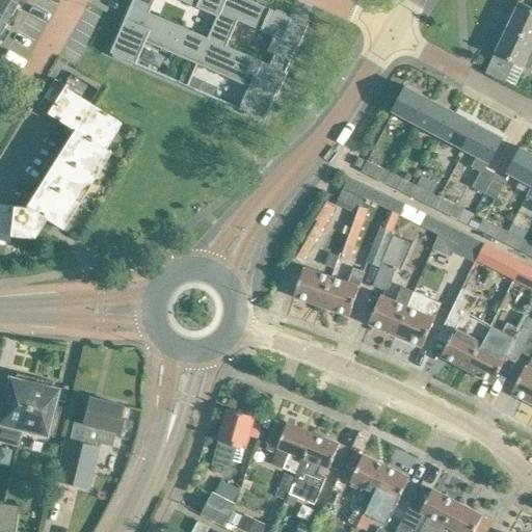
[(0,0),(0,14),(7,19),(18,0),(0,0)]
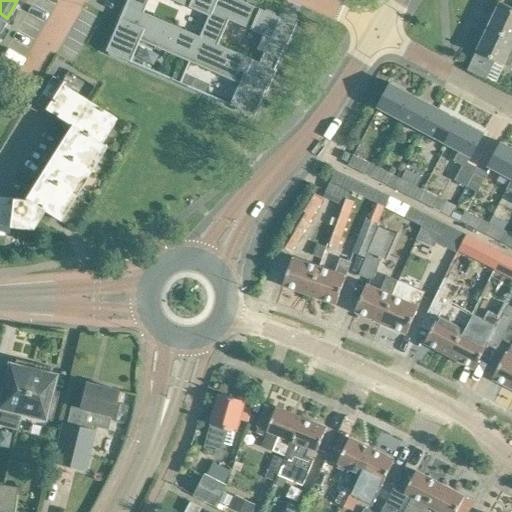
[(126,0),(124,5),(142,12),(147,0),(171,0),(207,16),(214,0),(126,0)]
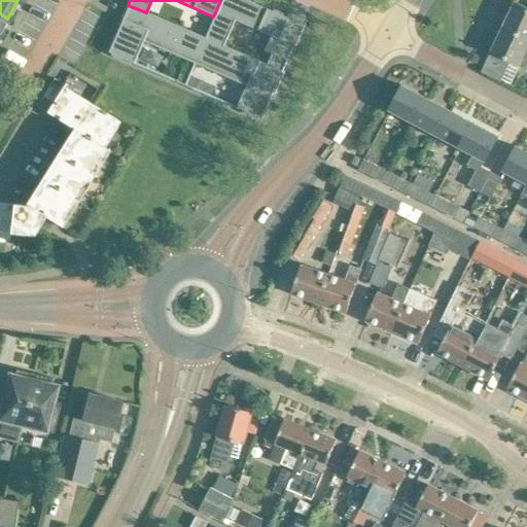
[(220,0),(213,16),(204,38),(205,38),(222,46),(234,21),(270,36),(264,50),(271,54),(286,60),(293,44),(293,43),(279,37),(287,18),(286,18),(246,0),(243,0),(243,1),(241,0),(220,0)]
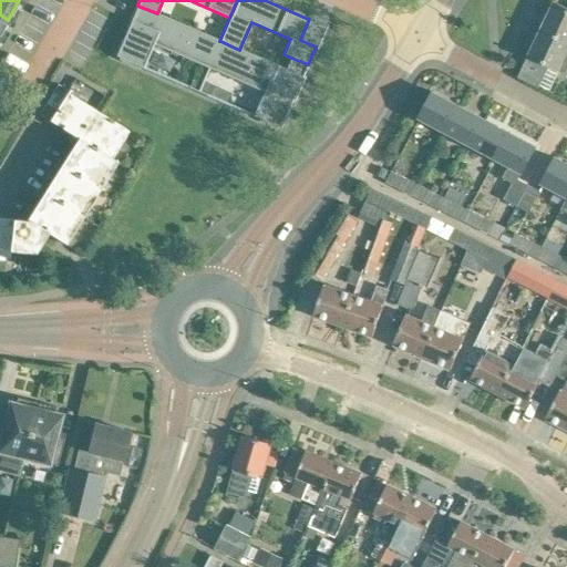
[(542,29),(566,41),(566,8),(554,2),(542,29)]
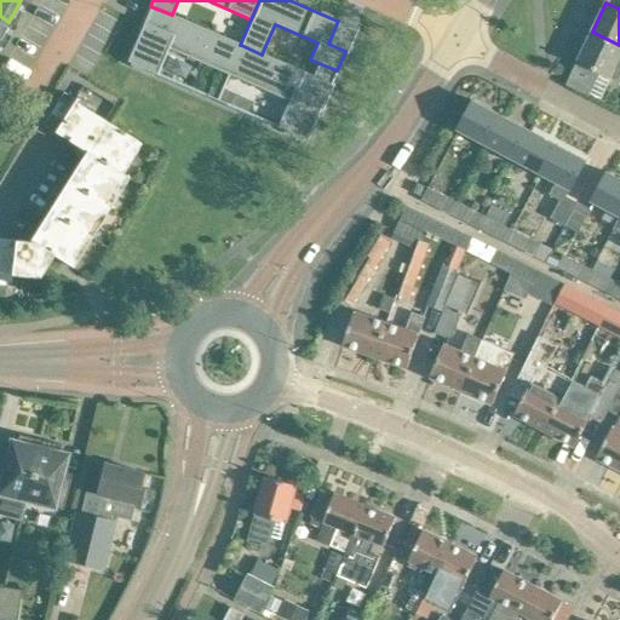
[(130,53),(126,61),(131,63),(153,73),(156,74),(167,49),(228,75),(241,45),(240,45),(172,15),(150,6),(150,7),(149,9),(151,10),(147,21),(144,19),(141,28),(143,29),(141,36),(138,35),(137,36),(135,42),(130,53)]
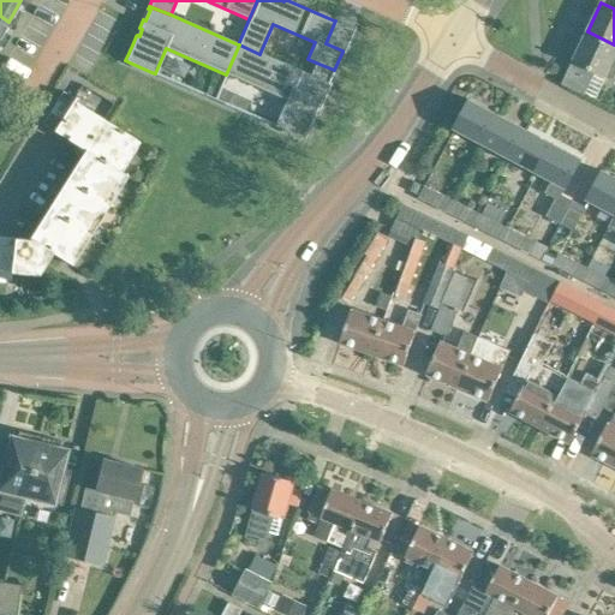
[(614,45),(587,31),(574,61),(607,77),(614,61),(614,45)]
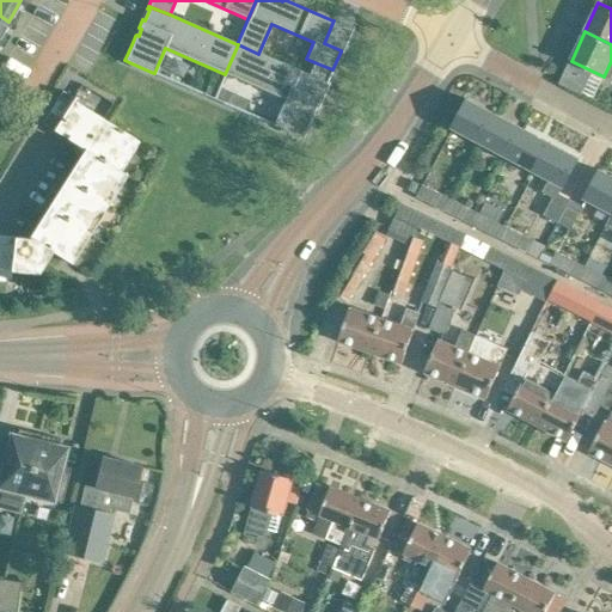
[(238,44),(225,74),(283,101),(273,126),(288,132),(299,136),(303,138),(306,130),(311,120),(313,114),(313,112),(312,111),(314,105),(317,105),(319,99),(293,87),(300,73),(300,72),(258,54),(238,44)]
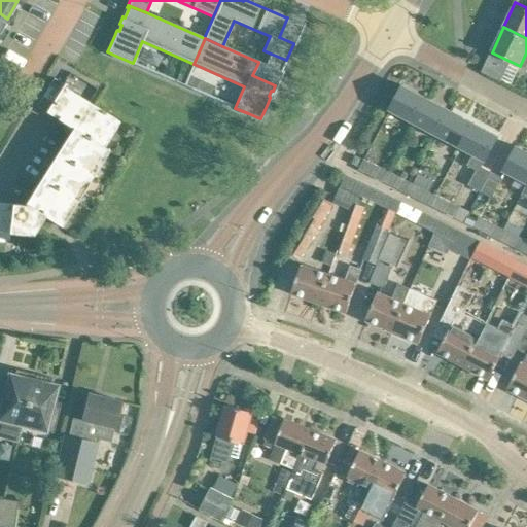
[(178,75),(175,81),(184,85),(186,79),(178,75)]
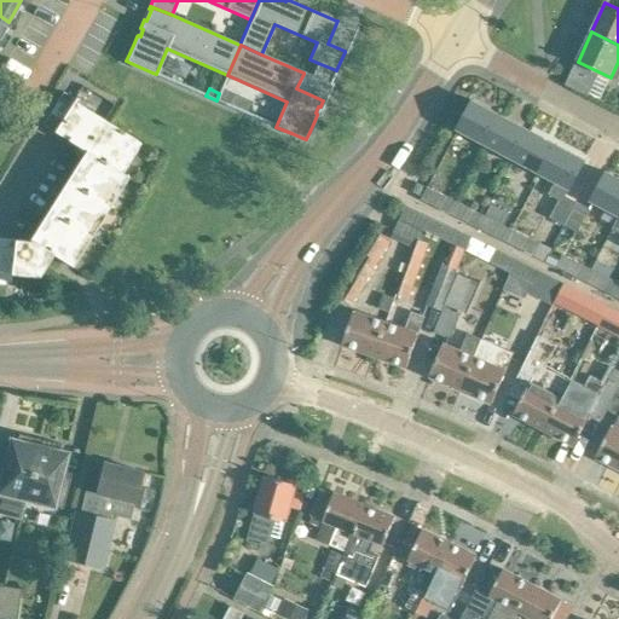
[(244,113),(249,100),(221,88),(219,93),(217,100),(244,113)]
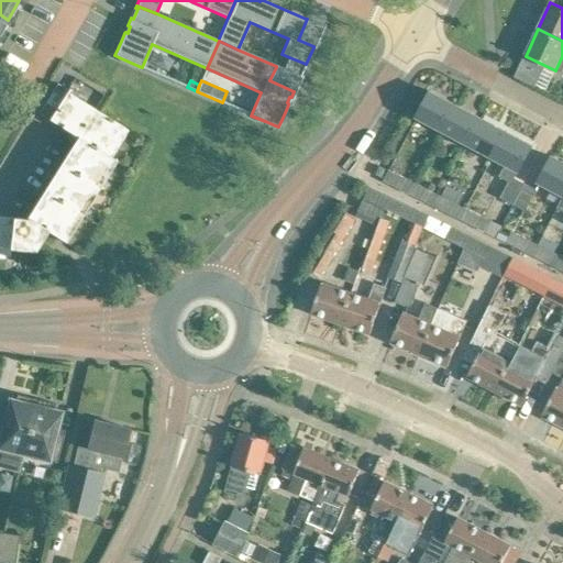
[(69,89),(68,89),(57,83),(45,103),(55,110),(48,120),(77,138),(81,140),(32,220),(0,216),(0,255),(9,256),(10,249),(34,252),(47,231),(68,244),(68,243),(65,241),(81,216),(85,217),(85,216),(83,214),(99,188),(101,190),(102,189),(99,187),(116,161),(110,157),(128,130),(95,109),(67,92),(69,89)]
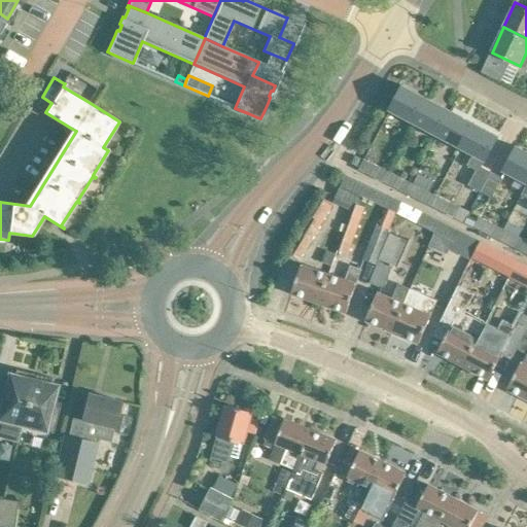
[(414,123),(427,99),(402,85),(389,110),(414,123)]
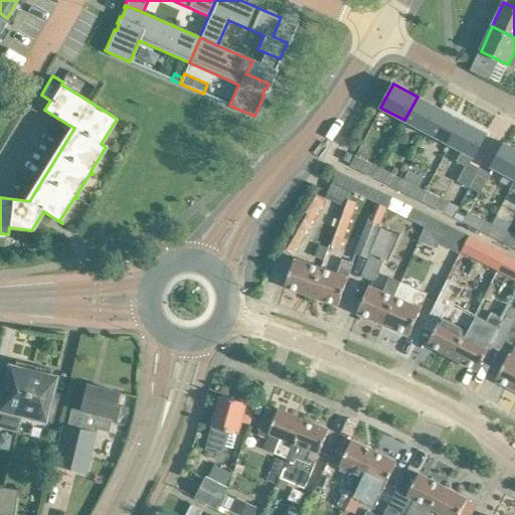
[(0,97),(0,108),(11,115),(19,101),(3,92),(0,97)]
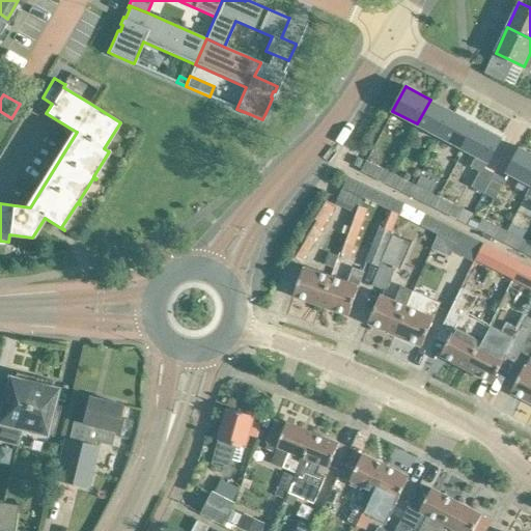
[(441,137),(454,112),(430,100),(417,123),(441,137)]
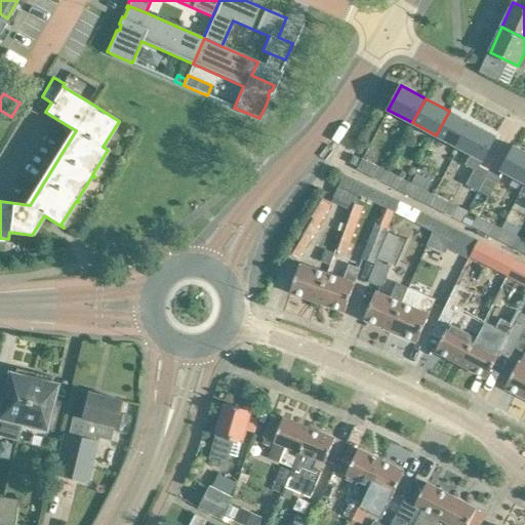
[(459,148),(472,123),(449,111),(436,135),(459,148)]
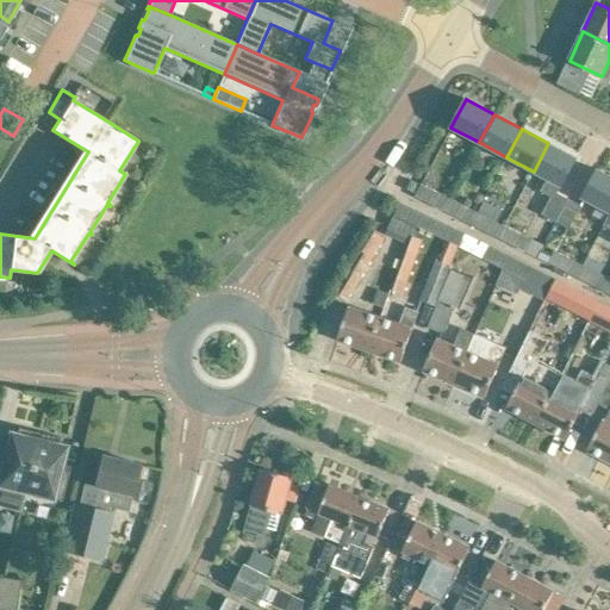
[(558,194),(577,159),(548,143),(534,172),(548,179),(541,192),(551,198),(542,215),(556,222),(568,200),(558,194)]
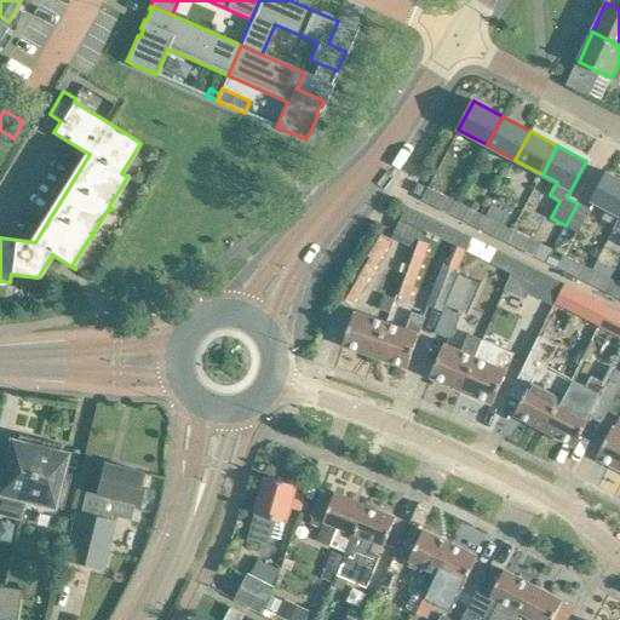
[(619,214),(619,178),(608,172),(592,201),(619,214)]
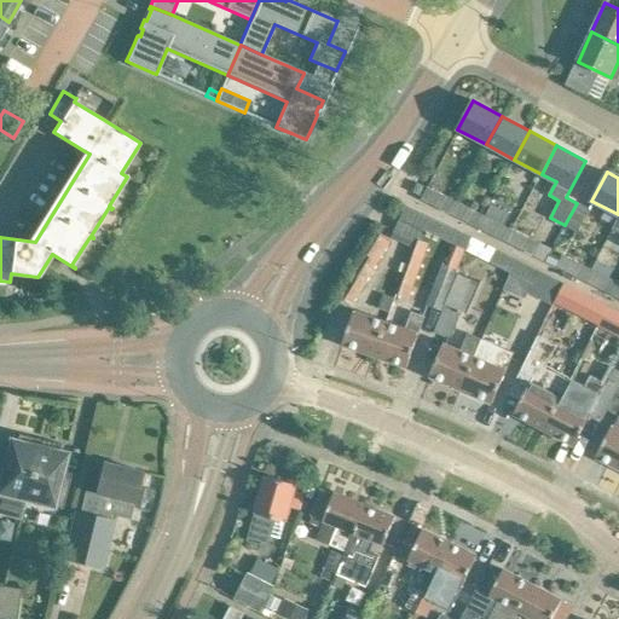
[(450,214),(456,202),(427,187),(421,200),(441,210),(450,214)]
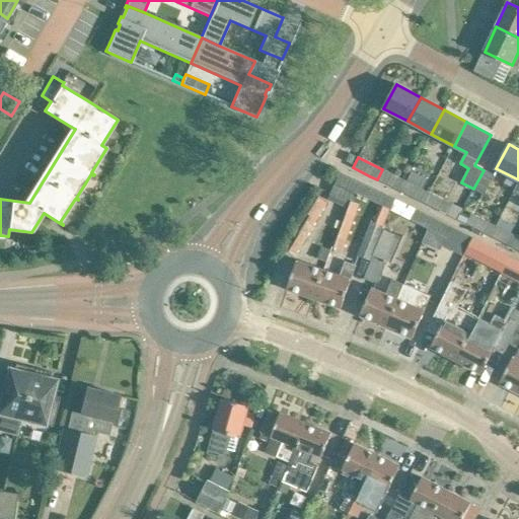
[(400,191),(405,180),(382,169),(377,179),(400,191)]
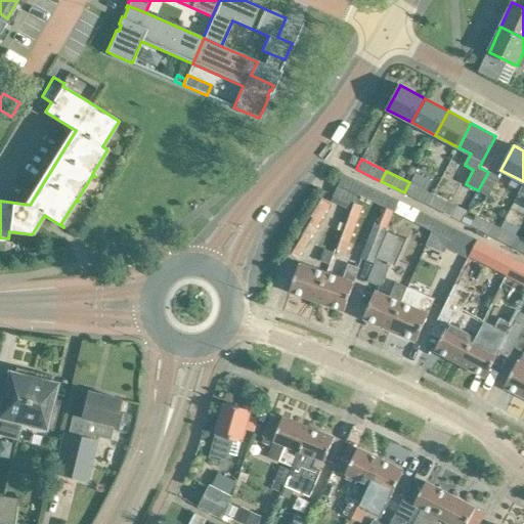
[(489,197),(499,178),(488,172),(478,190),(489,197)]
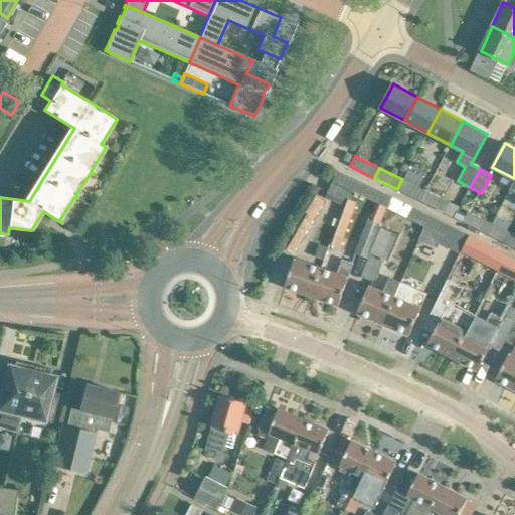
[(420,201),(425,191),(419,188),(424,179),(408,171),(404,180),(402,179),(397,189),(420,201)]
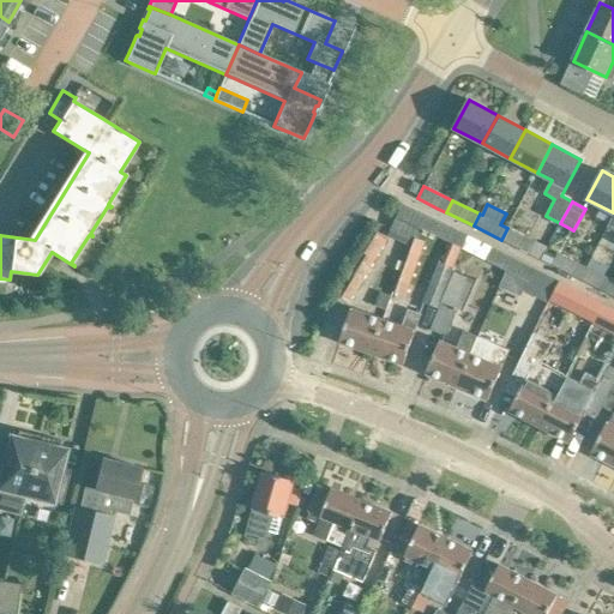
[(411,239),(421,214),(402,205),(391,230),(411,239)]
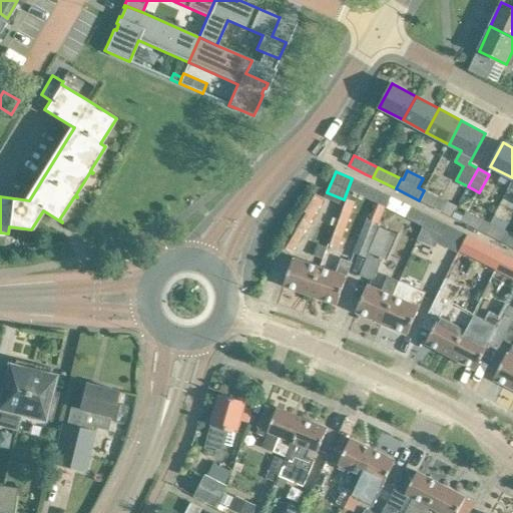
[(386,208),(392,197),(352,178),(344,199),(345,200),(350,191),(375,202),(369,219),(367,218),(354,253),(365,259),(378,225),(386,208)]
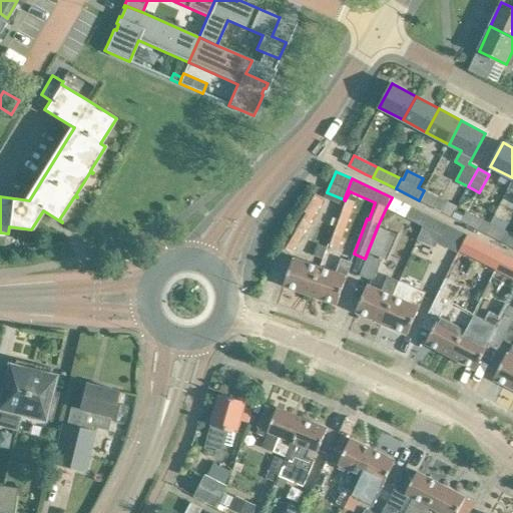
[(453,217),(457,210),(458,207),(424,190),(419,200),(453,217)]
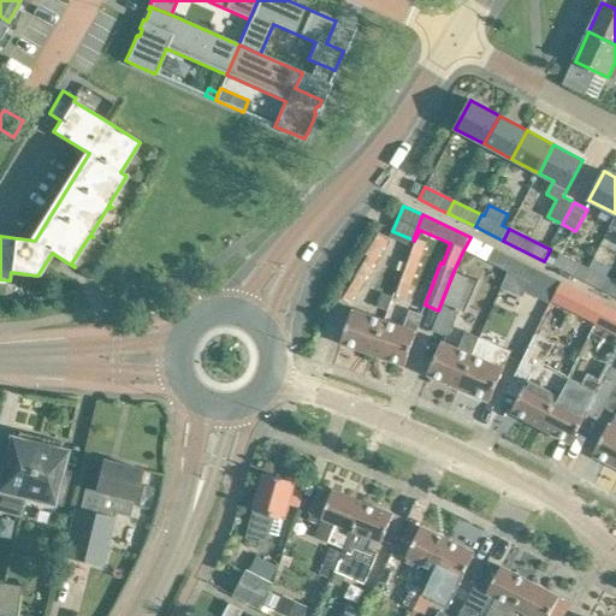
[(342,300),(350,304),(389,241),(378,235),(366,255),(368,256),(342,300)]
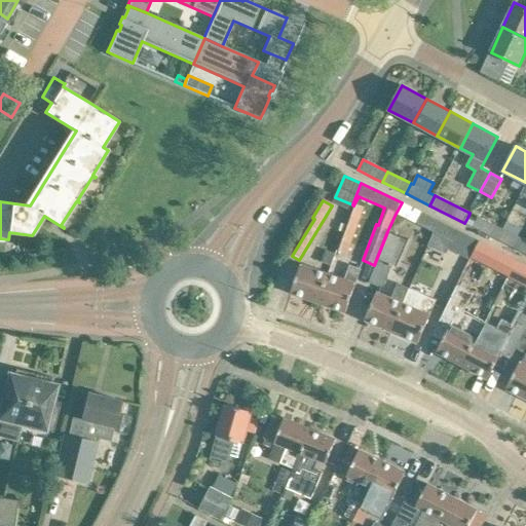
[(435,232),(440,222),(402,202),(396,214),(435,232)]
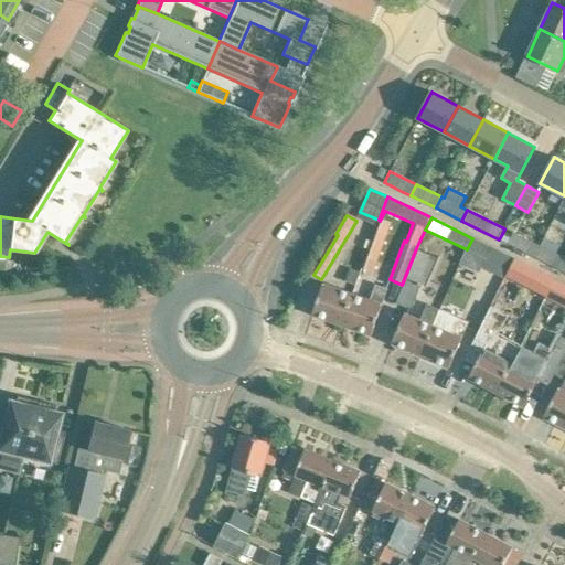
[(383,220),(364,270),(373,274),(392,223),(383,220)]
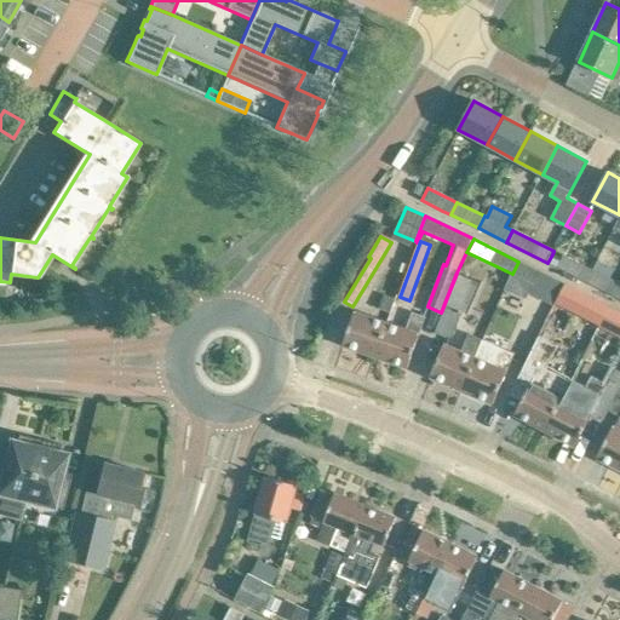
[(563,256),(562,259),(552,254),(547,263),(585,281),(591,269),(563,256)]
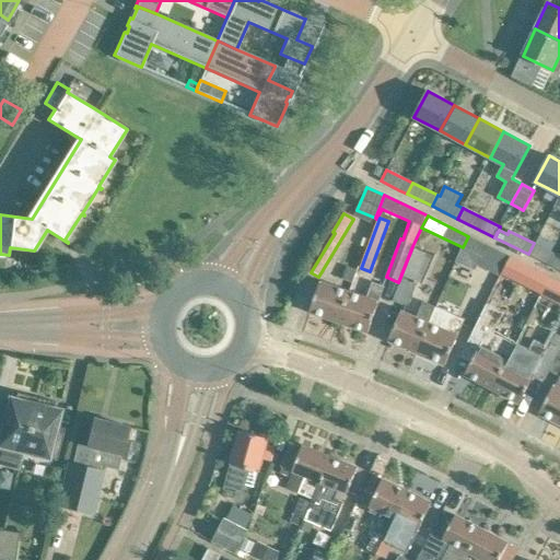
[(498,276),(508,256),(468,236),(463,247),(482,258),(479,266),(498,276)]
